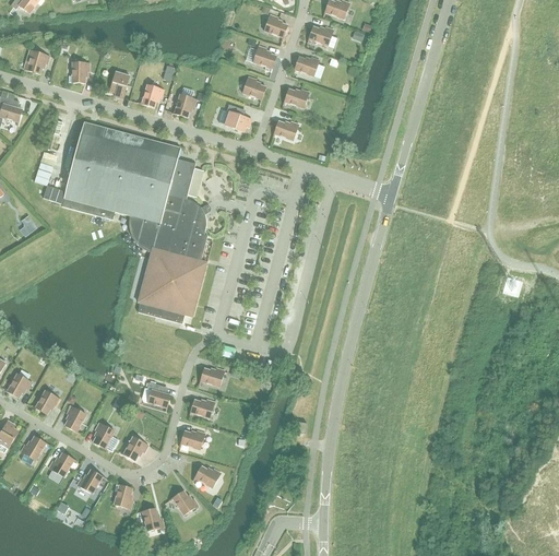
[(39,3),(42,0),(13,0),(10,3),(15,8),(19,4),(30,12),(37,1),(39,3)]
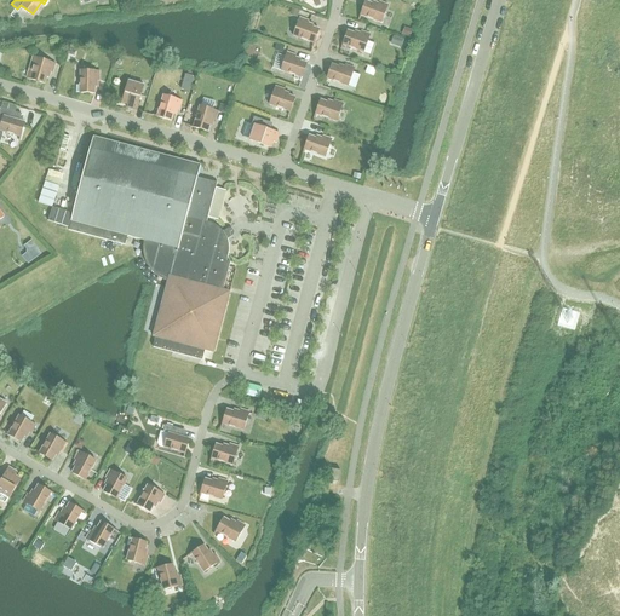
[(380,19),(388,1),(383,0),(378,0),(377,3),(371,0),(363,0),(360,12),(380,19)]
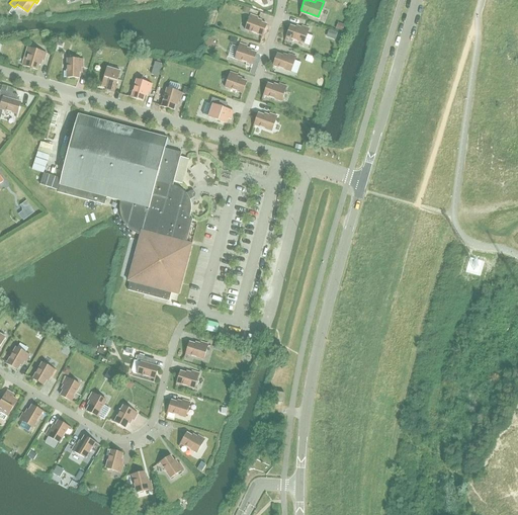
[(257,15),(250,12),(244,27),(262,33),(266,22),(256,18),(257,15)]
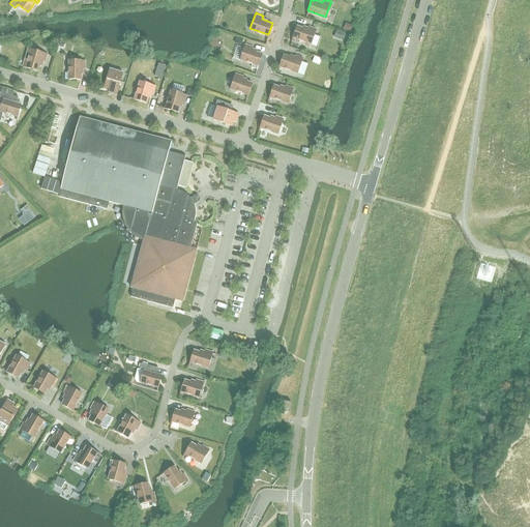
[(346,20),(343,27),(350,29),(352,22),(346,20)]
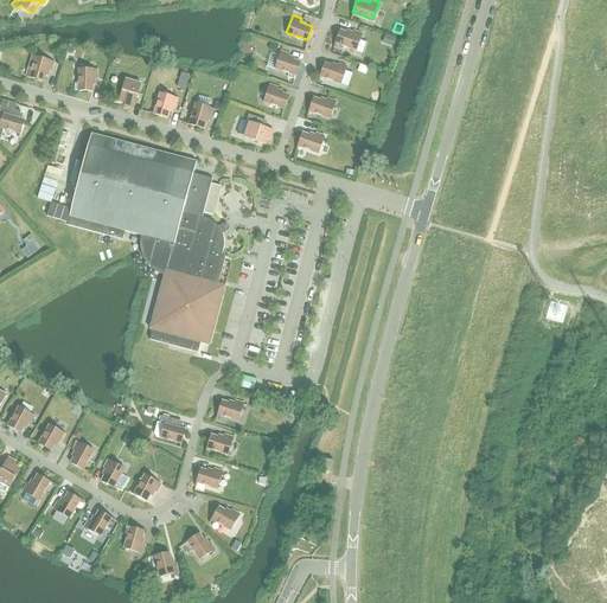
[(352,32),(339,27),(334,42),(356,49),(362,31),(353,27),(352,32)]
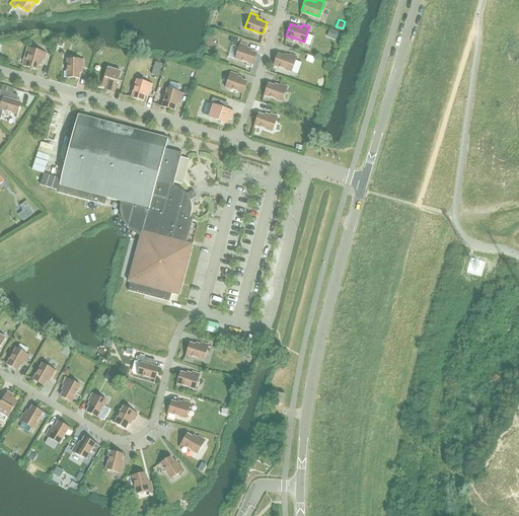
[(329,27),(327,34),(336,37),(339,30),(329,27)]
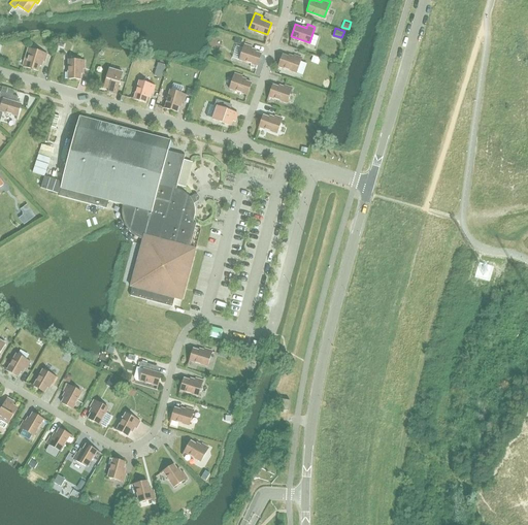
[(250,65),(255,66),(256,67),(261,52),(251,47),(252,44),(243,42),(238,58),(251,62),(250,65)]
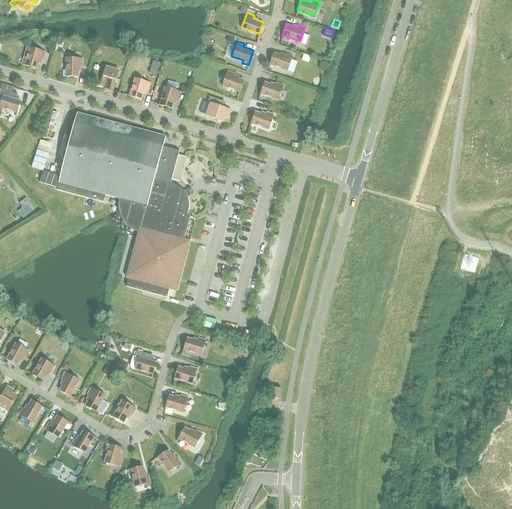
[(25,63),(36,66),(39,56),(43,57),(45,50),(30,45),(25,63)]
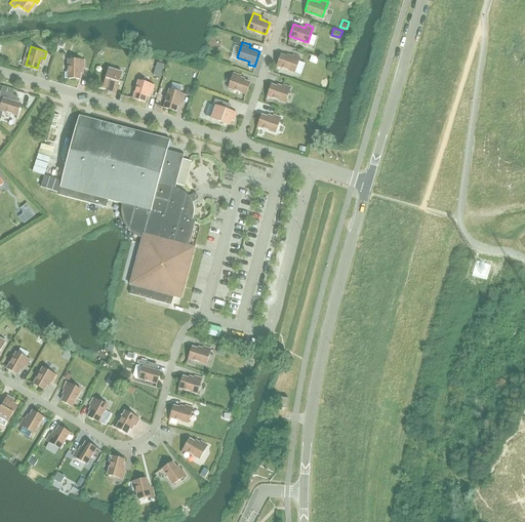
[(293,71),(299,54),(292,52),(291,55),(280,52),(276,64),(293,71)]
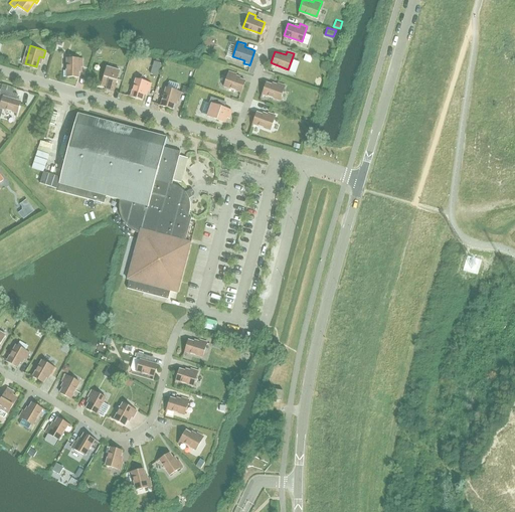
[(305,52),(303,57),(310,60),(312,54),(305,52)]
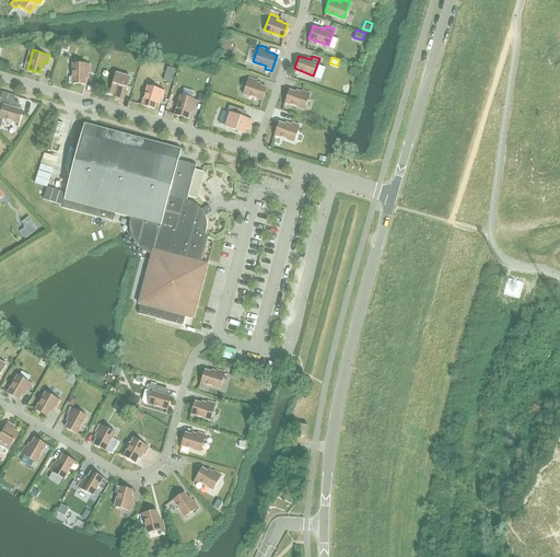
[(68,74),(68,80),(68,81),(85,82),(85,70),(90,70),(90,61),(72,61),(71,74),(68,74)]
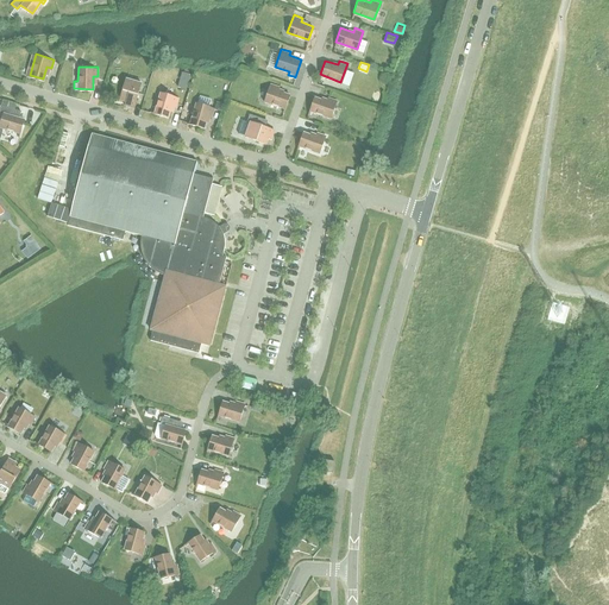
[(126,76),(119,98),(125,100),(125,104),(133,106),(140,81),(126,76)]
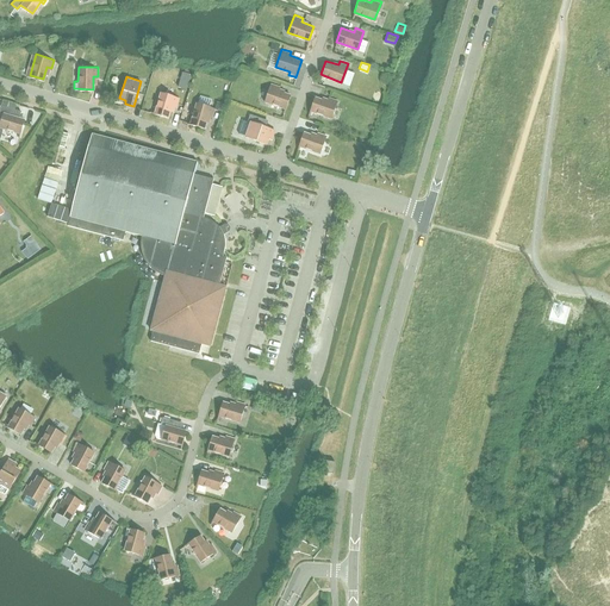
[(180,77),(178,85),(186,87),(188,80),(180,77)]
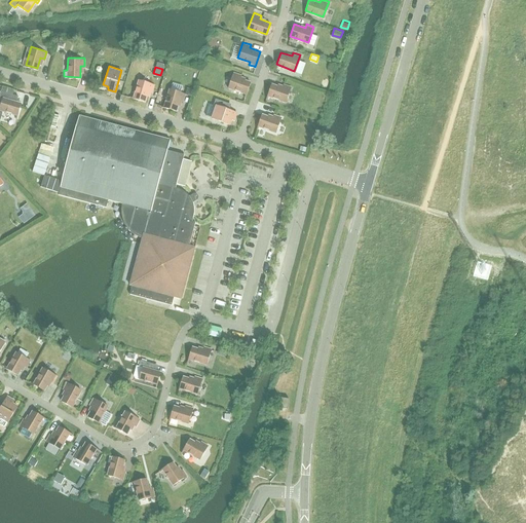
[(246,92),(250,80),(239,77),(240,73),(233,71),(228,86),(246,92)]
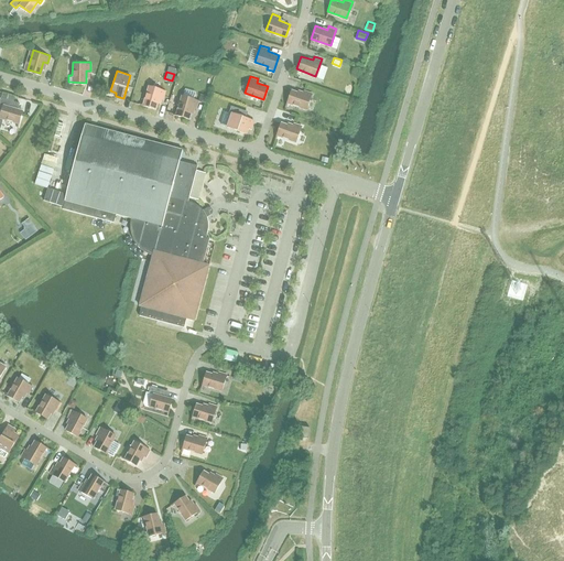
[(142,104),(155,107),(159,96),(163,97),(165,89),(148,84),(142,104)]
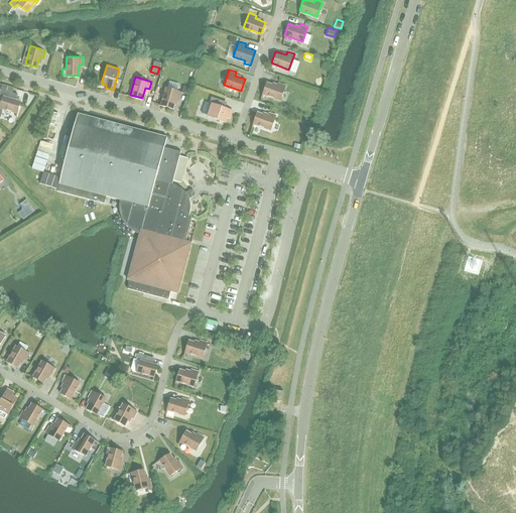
[(279,99),(285,84),(277,81),(276,85),(266,81),(262,93),(279,99)]
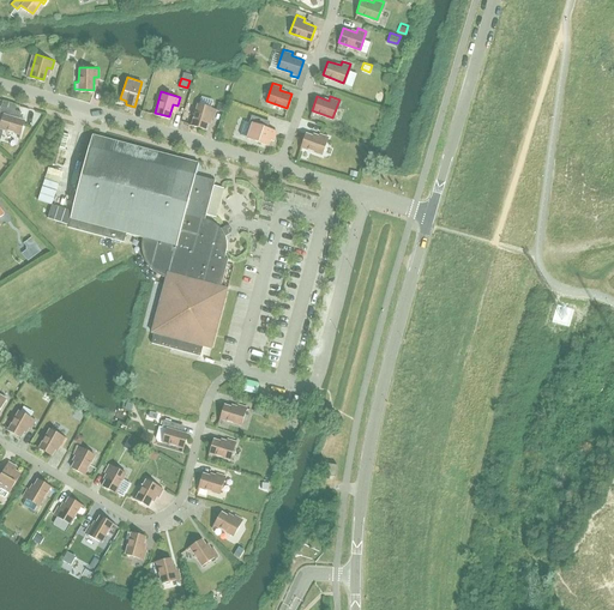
[(0,103),(0,104),(0,110),(2,113),(0,121),(0,126),(20,133),(24,119),(16,115),(17,109),(6,106),(7,100),(2,97),(0,103)]
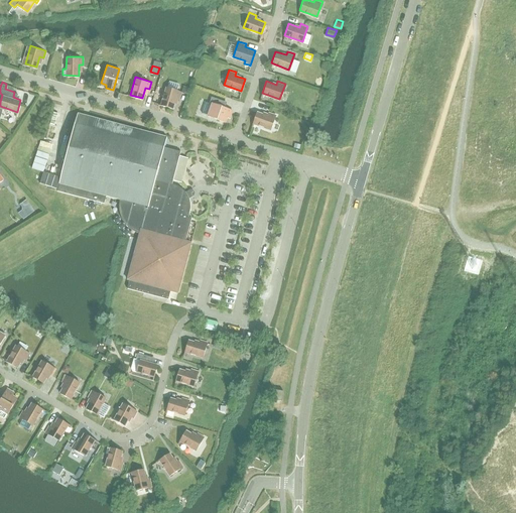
[(160,104),(172,107),(175,97),(179,98),(181,91),(165,86),(160,104)]
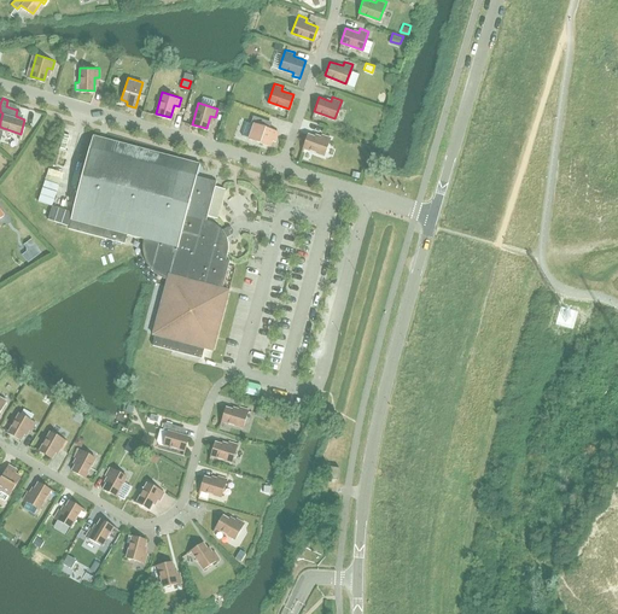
[(278,130),(264,126),(267,118),(252,113),(250,122),(246,121),(242,133),(249,135),(248,136),(269,144),(272,138),(275,139),(278,130)]
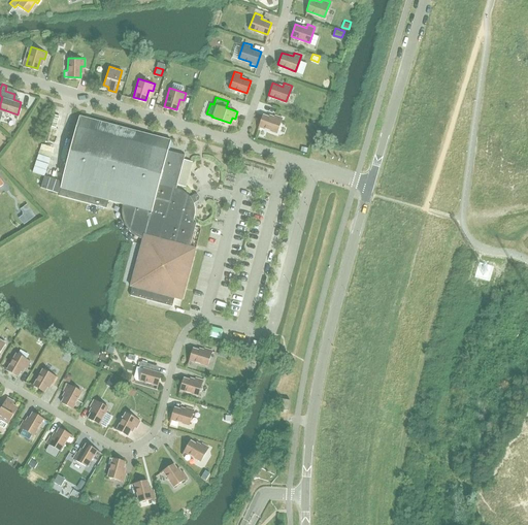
[(263,112),(259,125),(276,131),(282,116),(274,113),(273,117),(263,112)]
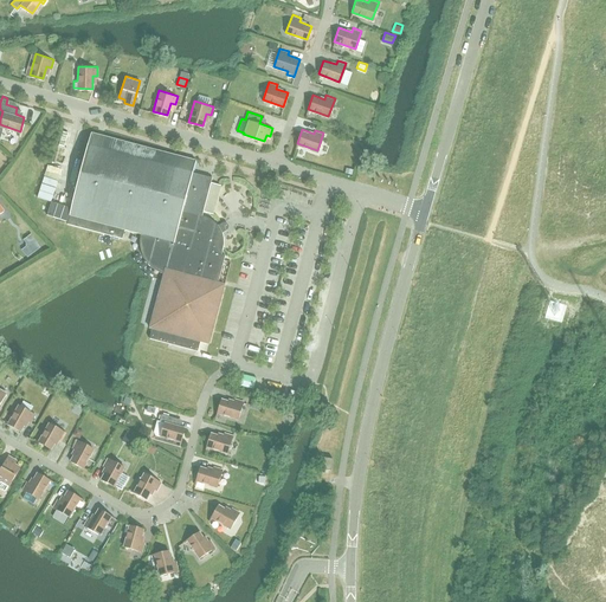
[(223,238),(221,230),(218,224),(213,219),(207,217),(201,214),(212,175),(193,170),(195,159),(91,131),(78,176),(66,221),(122,237),(124,227),(143,233),(143,240),(144,247),(147,254),(152,260),(158,265),(165,269),(149,325),(152,327),(149,336),(197,349),(200,340),(208,342),(224,283),(218,280),(225,253),(221,252),(223,245),(223,238)]
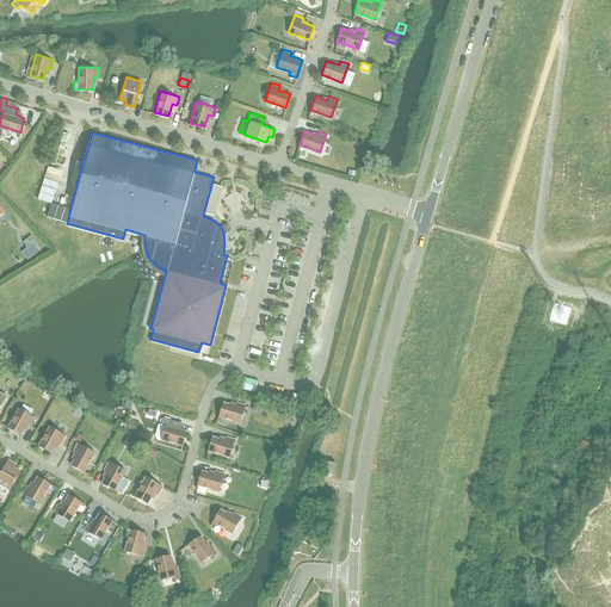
[(218,414),(240,421),(245,403),(236,400),(235,404),(223,401),(218,414)]
